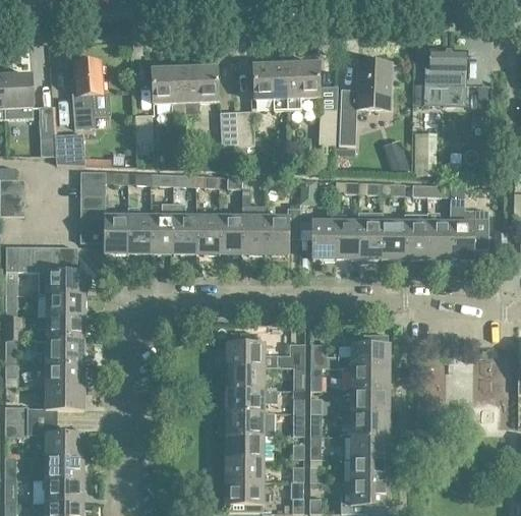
[(464,103),(464,86),(465,51),(429,50),(429,66),(425,66),(424,82),(414,82),(413,103),(424,103),(464,103)]
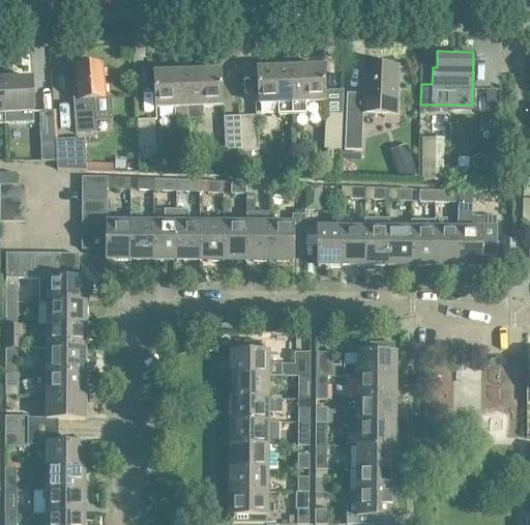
[(291,111),(289,60),(284,60),(284,65),(257,66),(259,101),(277,100),(277,112),(291,111)]
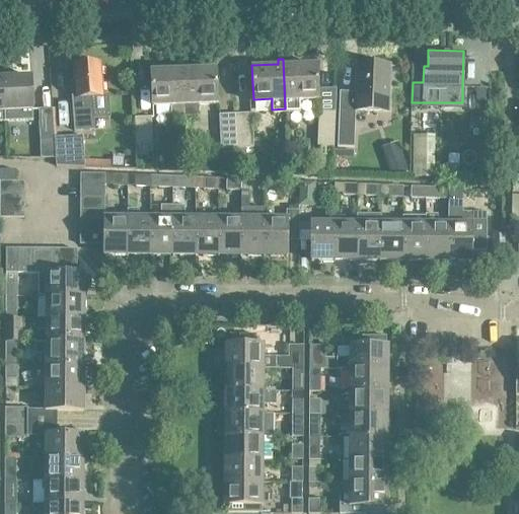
[(289,59),(283,59),(285,108),(299,108),(299,97),(316,97),(317,125),(317,143),(332,144),(335,88),(316,88),(315,63),(290,64),(289,59)]
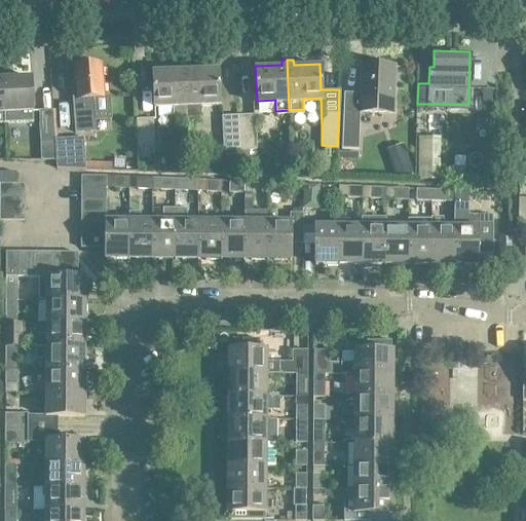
[(344,89),(343,122),(342,144),(359,145),(360,108),(392,109),(395,62),(361,61),(360,90),(344,89)]
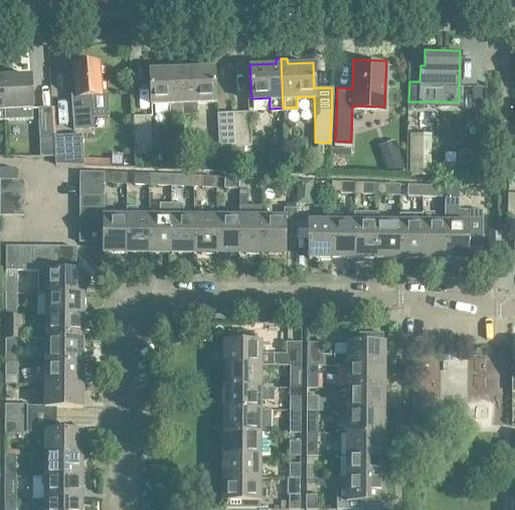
[(183,112),(181,61),(175,62),(175,67),(150,68),(151,103),(169,102),(169,113),(183,112)]
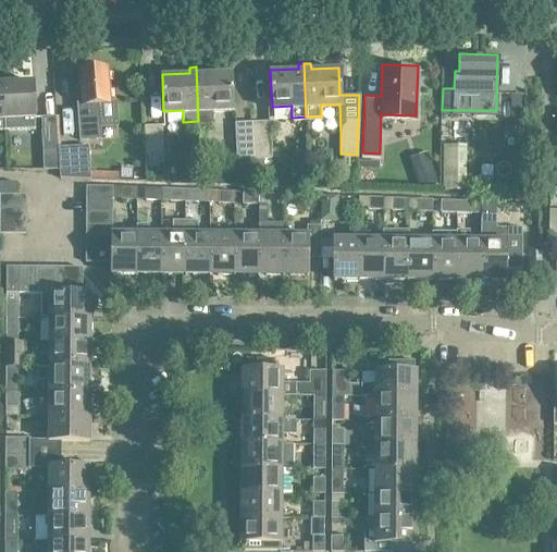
[(196,66),(198,121),(212,121),(212,109),(232,108),(231,72),(202,72),(201,66),(196,66)]
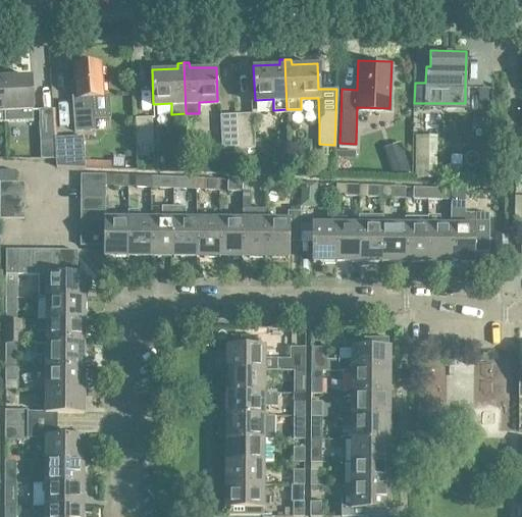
[(73,80),(69,80),(72,119),(93,117),(91,96),(102,95),(100,63),(72,63),(73,80)]
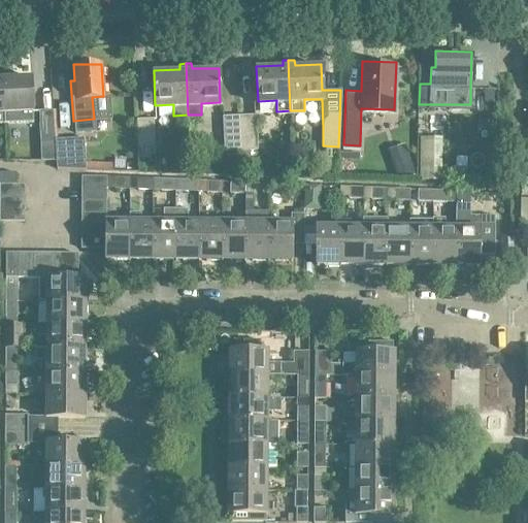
[(2,75),(4,111),(4,121),(33,119),(33,109),(31,74),(2,75)]
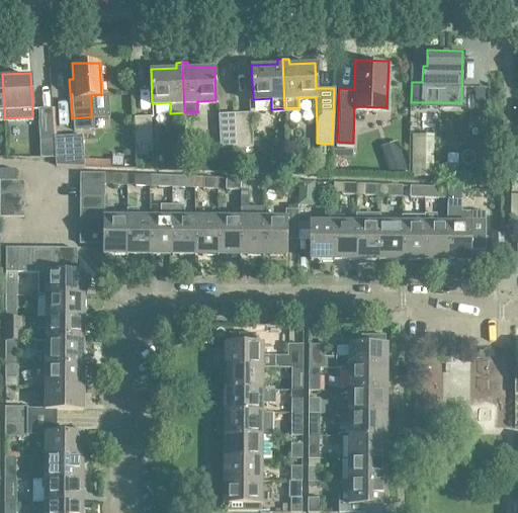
[(52,105),(38,105),(39,136),(54,135),(52,105)]
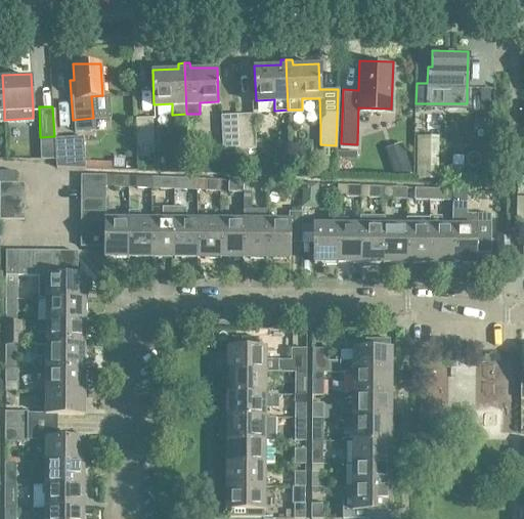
[(237,111),(238,145),(256,145),(254,110),(237,111)]
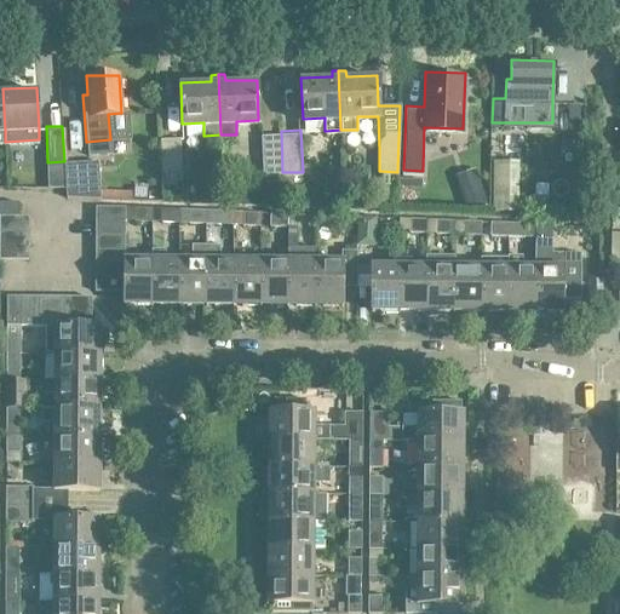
[(282,172),(281,131),(262,131),(264,173),(282,172)]
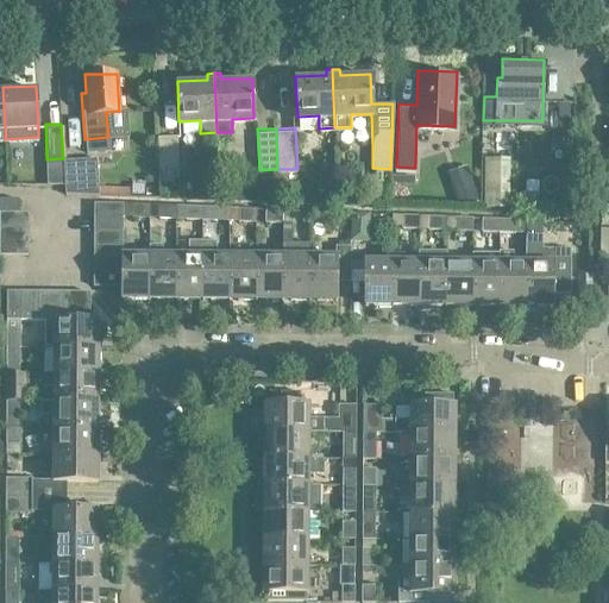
[(177,131),(157,132),(158,174),(179,173),(177,131)]
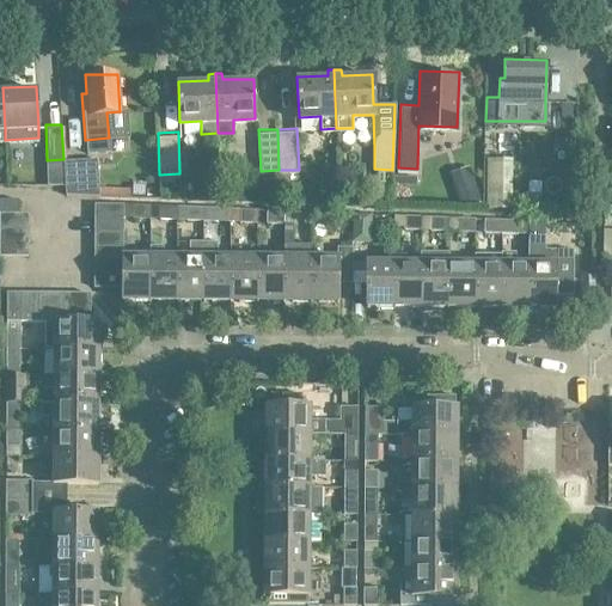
[(488,154),(488,161),(487,204),(512,204),(512,161),(512,141),(490,141),(490,154),(488,154)]
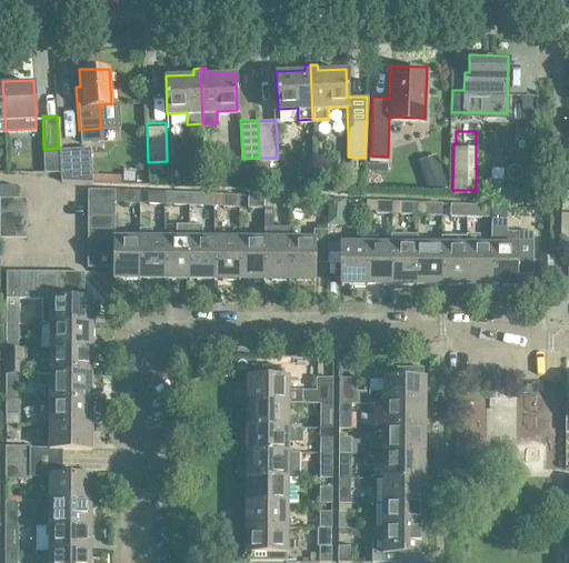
[(91,147),(59,148),(61,180),(92,181),(91,147)]
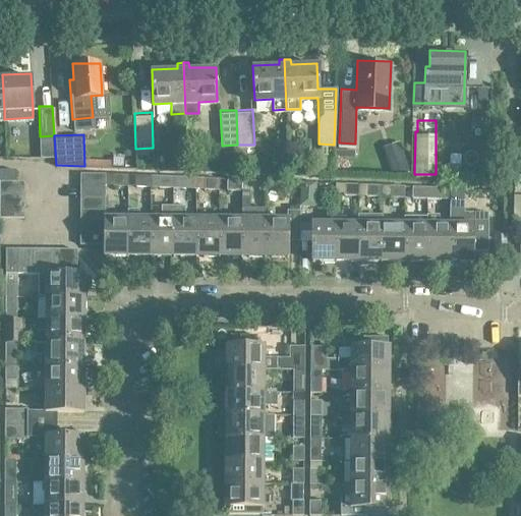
[(400,138),(383,144),(392,173),(408,167),(400,138)]
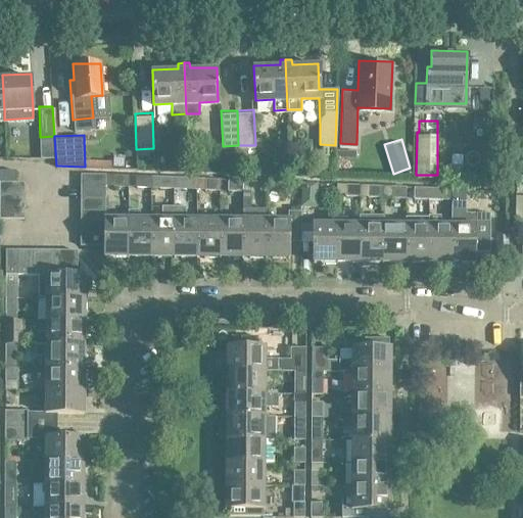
[(0,180),(16,181),(16,169),(0,169),(0,180)]
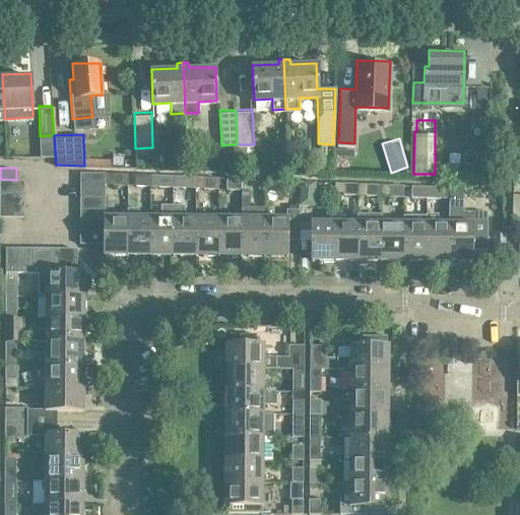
[(127,182),(127,171),(113,170),(113,181),(127,182)]
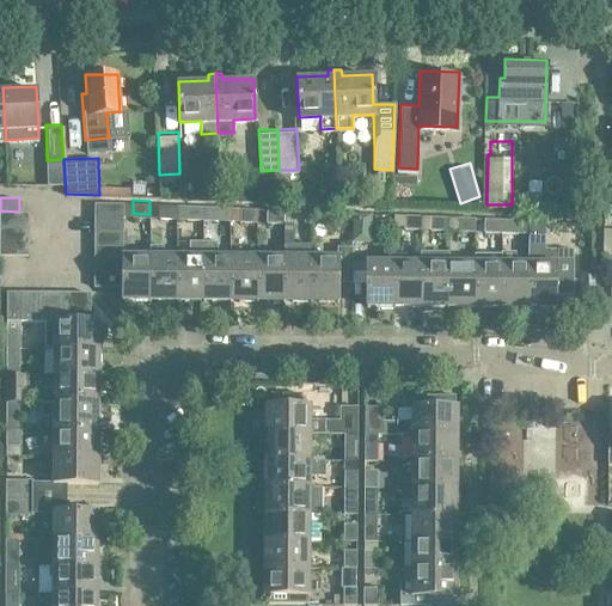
[(150,201),(150,214),(176,215),(177,202),(150,201)]
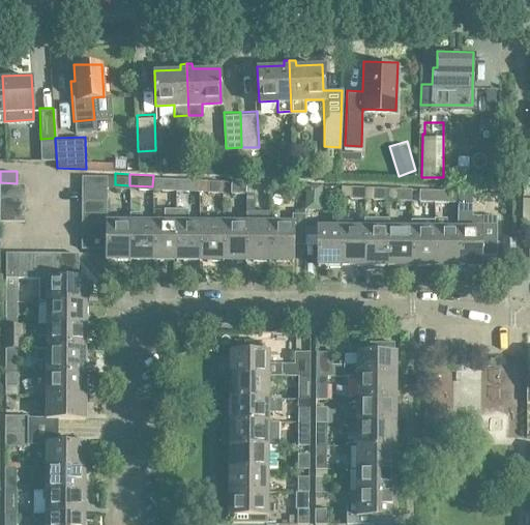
[(82,187),(106,187),(106,175),(82,175),(82,187)]
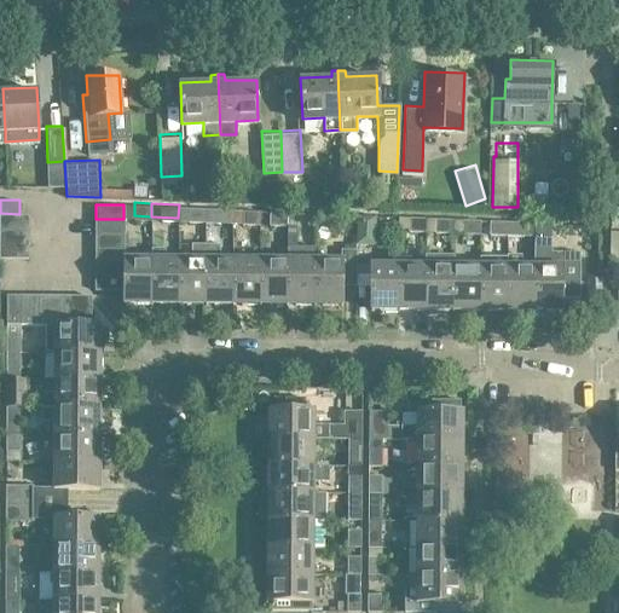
[(179,204),(178,218),(206,219),(206,206),(179,204)]
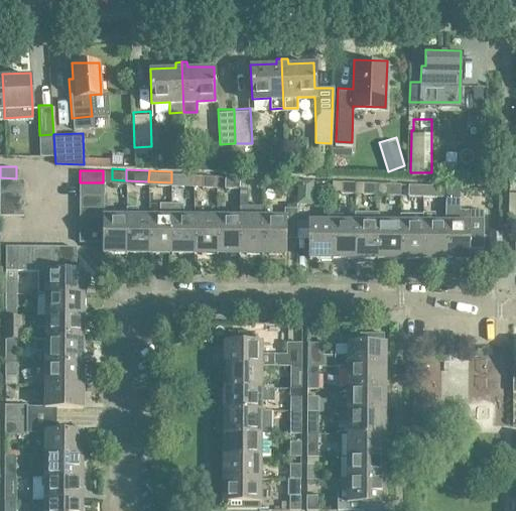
[(171,171),(171,182),(194,183),(194,172),(171,171)]
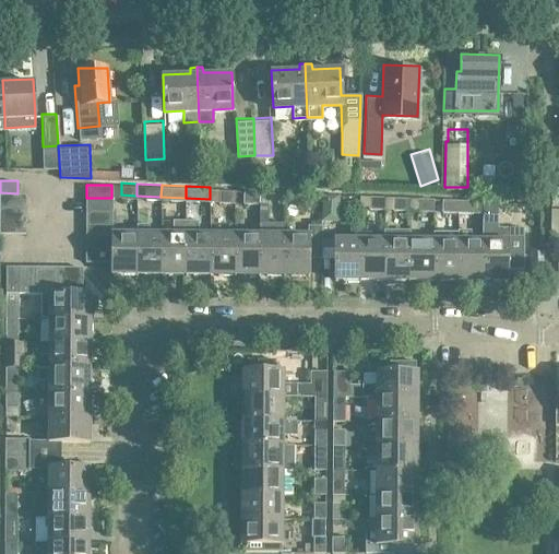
[(234,188),(210,187),(210,199),(234,200),(234,188)]
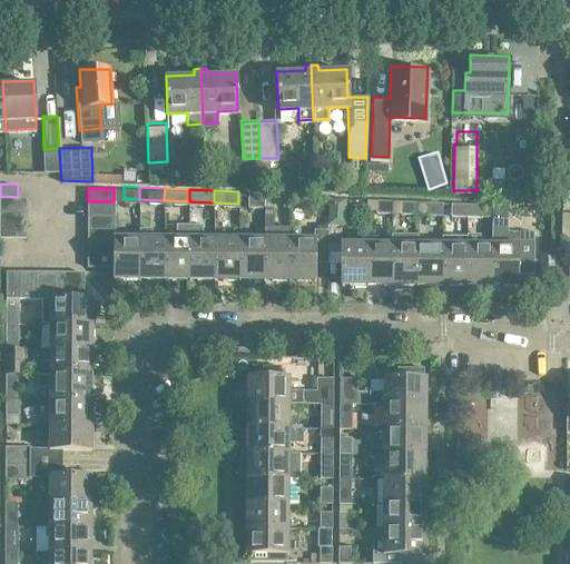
[(248,191),(248,204),(264,204),(264,193),(248,191)]
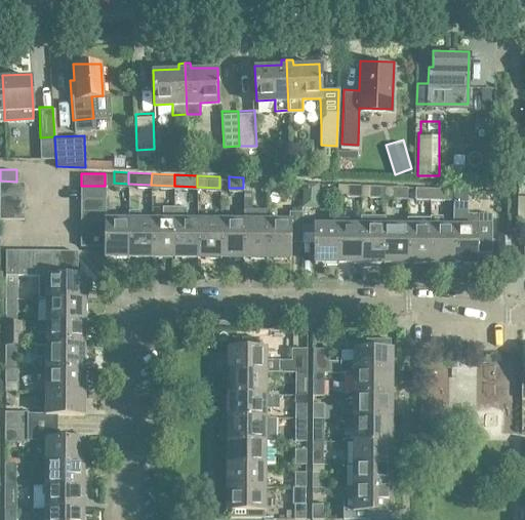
[(303,180),(303,203),(319,203),(319,180),(303,180)]
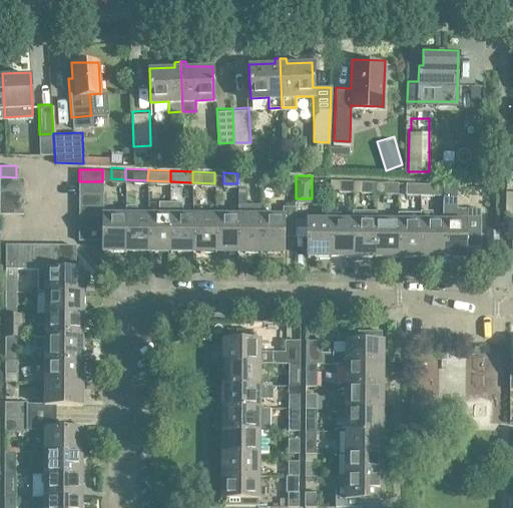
[(24,177),(16,177),(0,176),(0,189),(23,189),(24,177)]
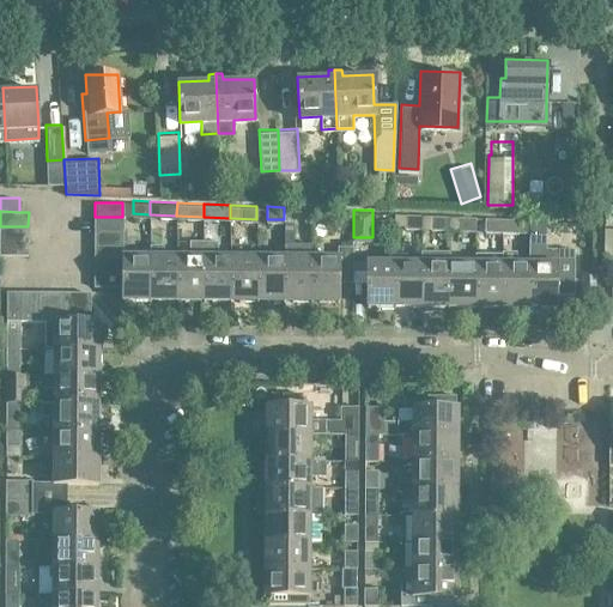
[(406,212),(405,225),(420,225),(422,213),(406,212)]
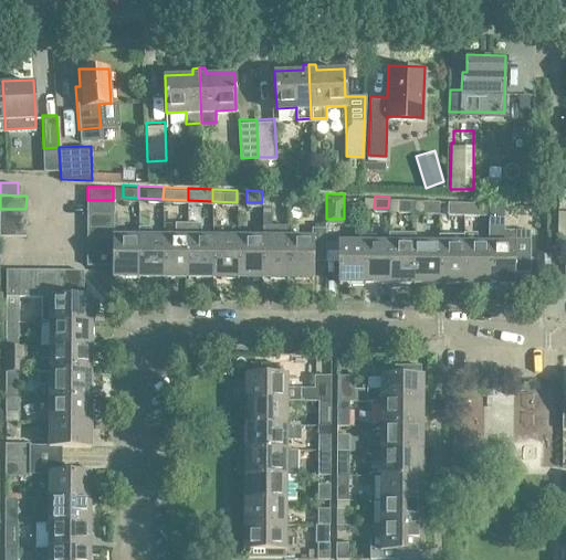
[(400,197),(399,209),(412,210),(413,198),(400,197)]
